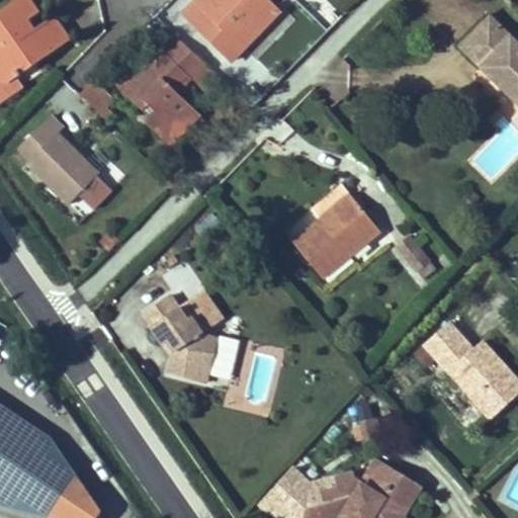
[(16,75),(68,38),(61,30),(55,20),(46,26),(24,40),(20,34),(24,29),(20,22),(36,11),(28,0),(22,0),(4,13),(0,15),(0,80),(7,81),(16,75)]
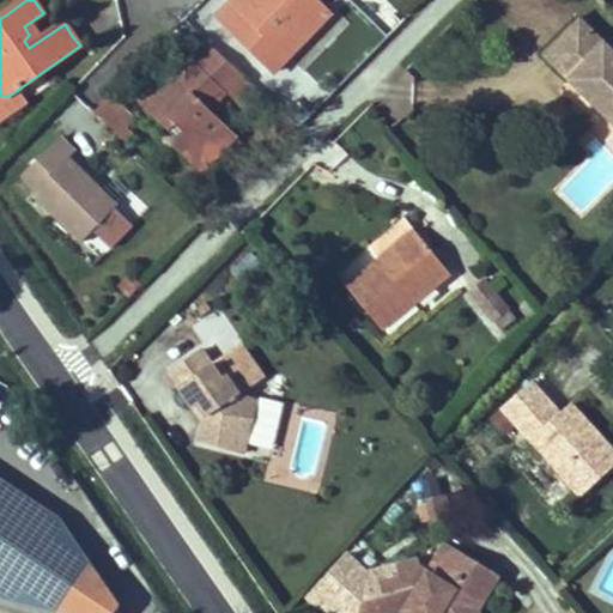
[(275,72),(329,16),(314,0),(236,0),(219,18),(275,72)]
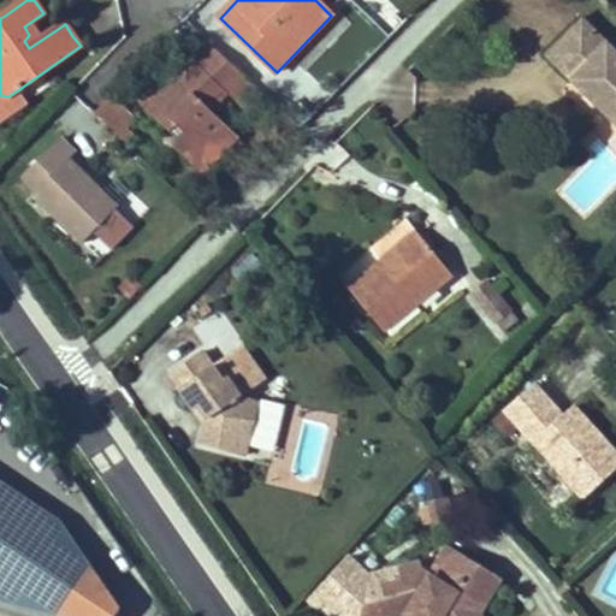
[(615,48),(584,17),(546,55),(615,123),(615,48)]
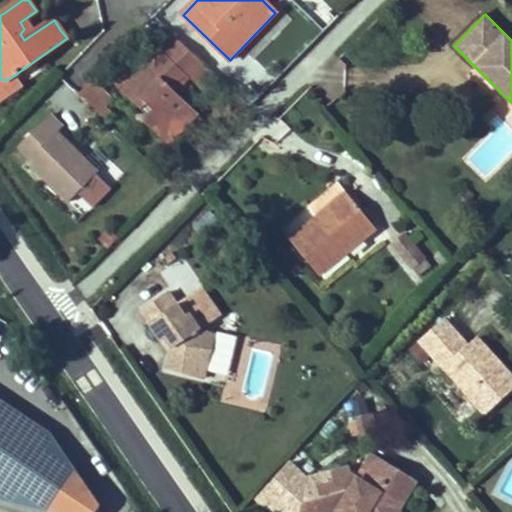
[(175,92),(190,76),(198,85),(211,71),(171,33),(159,45),(167,53),(151,68),(139,81),(129,72),(118,84),(143,109),(148,104),(155,109),(150,115),(145,120),(157,132),(169,143),(183,128),(178,124),(192,110),(175,92)]
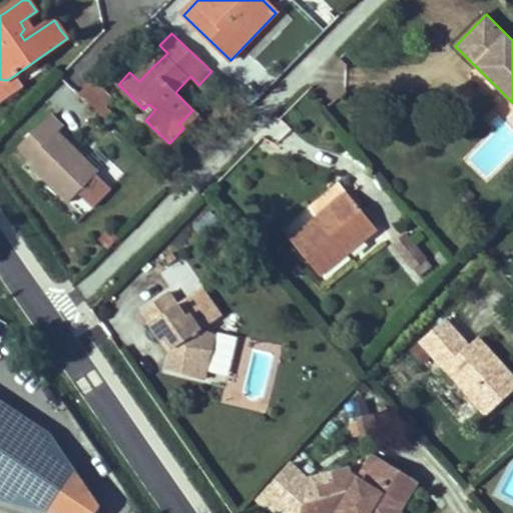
[(139,81),(151,68),(142,60),(129,72),(139,81)]
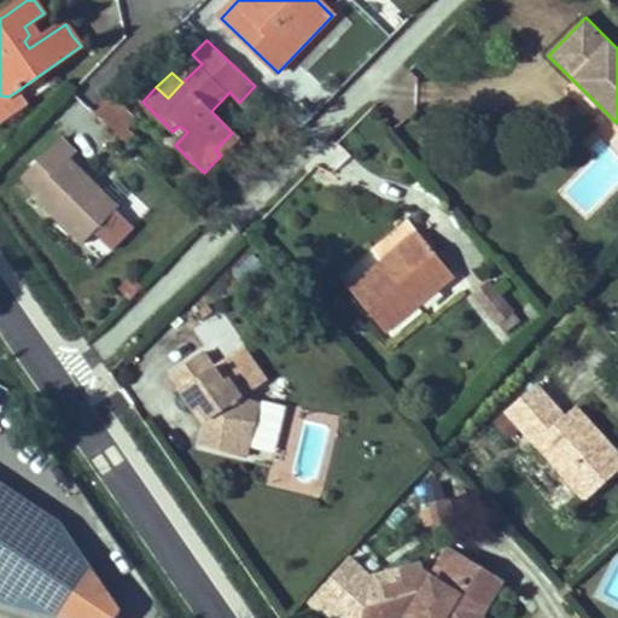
[(246,110),(262,93),(255,86),(239,103),(246,110)]
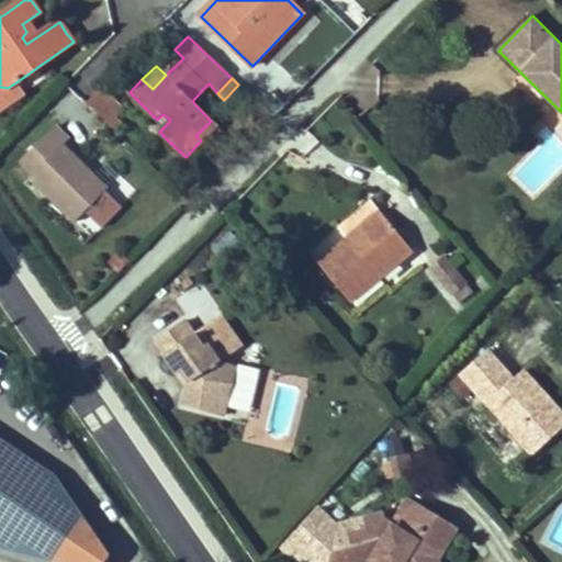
[(0,87),(0,105),(24,90),(18,81),(8,88),(0,87)]
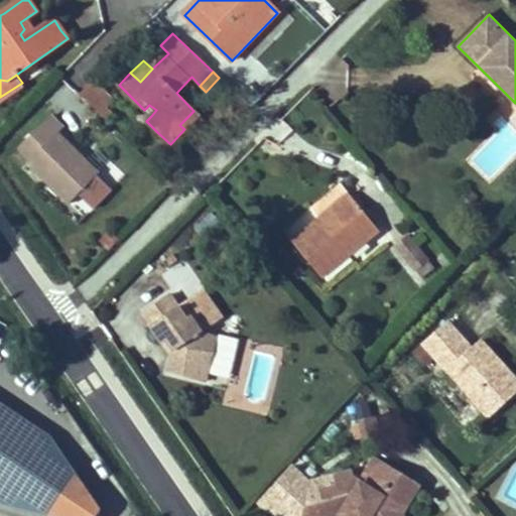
[(108,106),(114,98),(95,81),(81,94),(100,113),(108,106)]
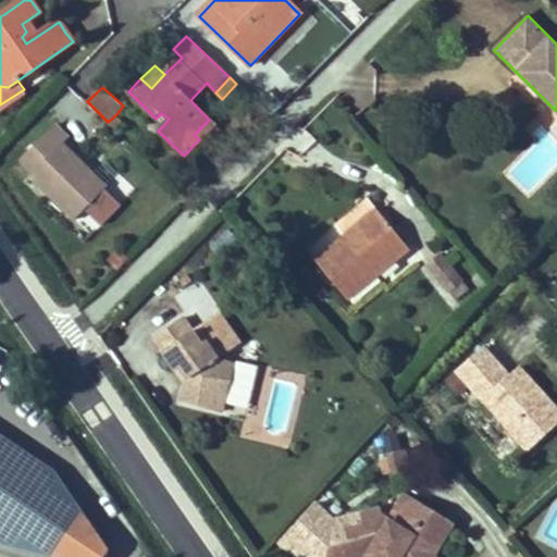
[(280,102),(268,91),(261,99),(273,109),(280,102)]
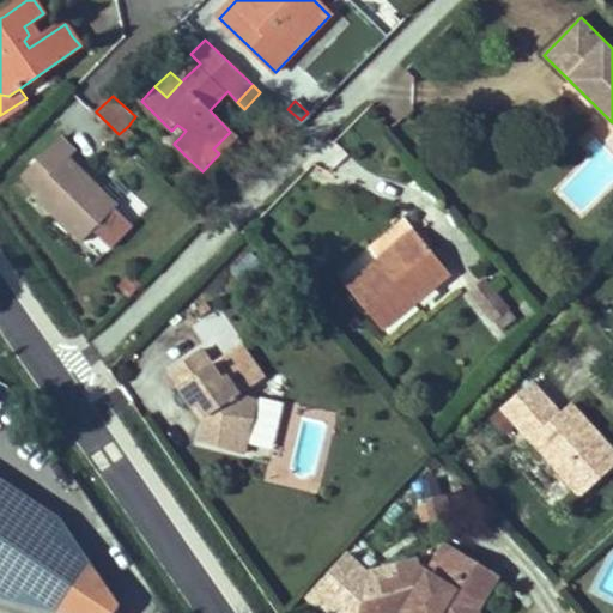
[(180,138),(186,131),(177,125),(171,131),(180,138)]
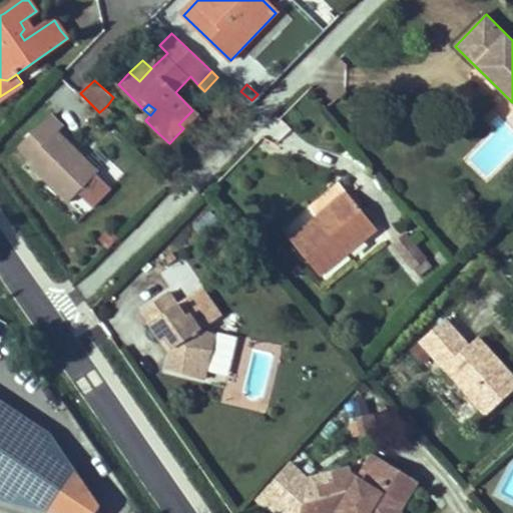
[(108,120),(115,112),(107,105),(99,112),(108,120)]
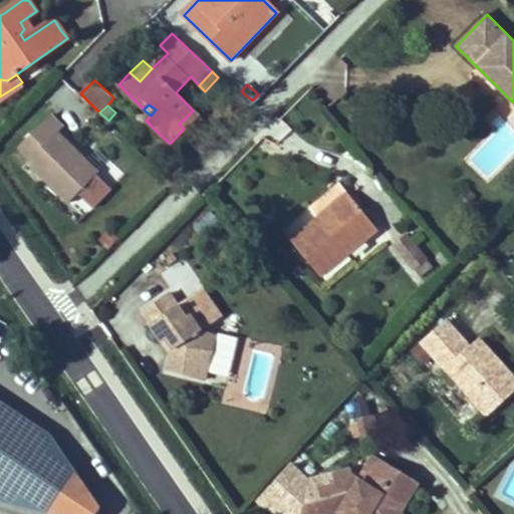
[(97,173),(57,132),(61,126),(51,117),(21,148),(31,158),(27,162),(68,203),(97,173)]
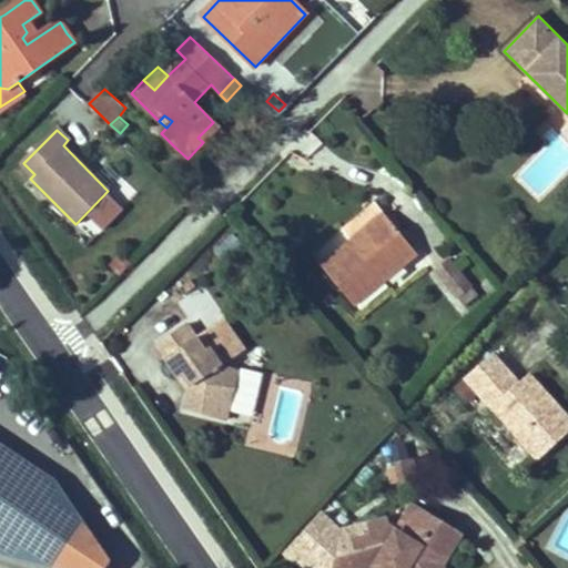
[(355,303),(416,253),(375,203),(344,229),(354,242),(324,266),(355,303)]
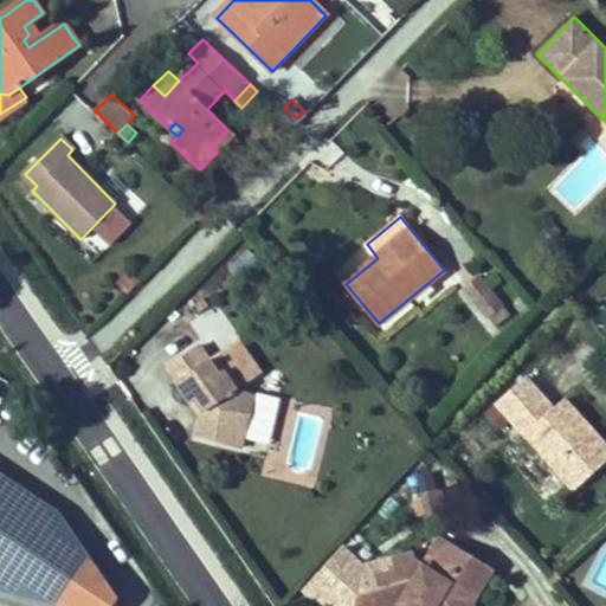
[(503,305),(479,277),(465,289),(489,316),(503,305)]
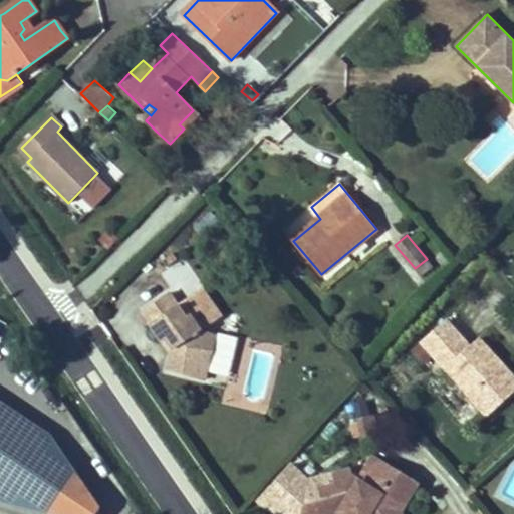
[(219,334),(203,330),(192,313),(188,316),(171,292),(143,310),(164,340),(169,336),(178,349),(173,367),(209,375),(219,334)]
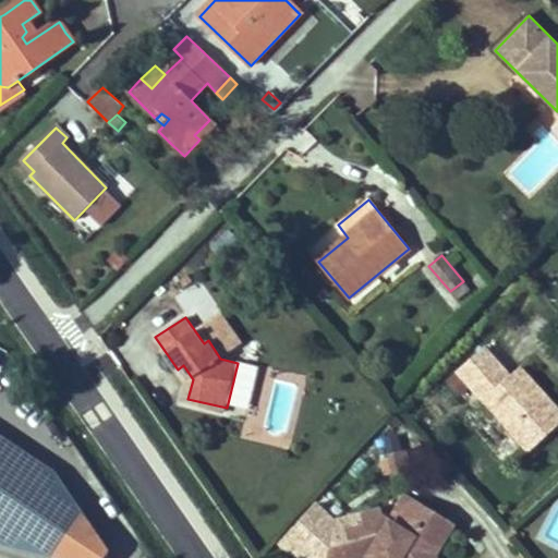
[(461,375),(533,455),(557,433),(557,411),(523,373),(513,380),(487,352),(461,375)]
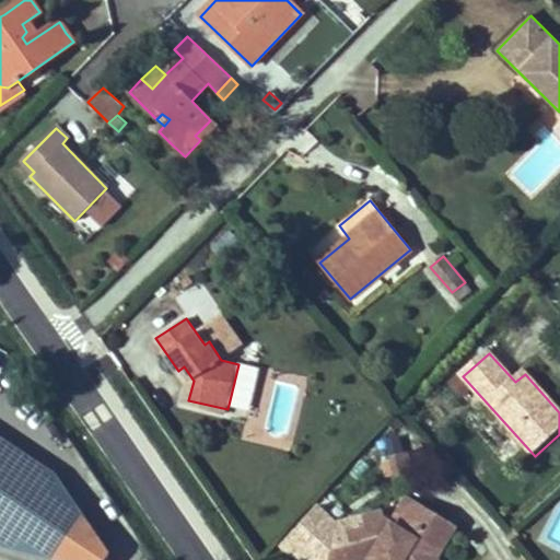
[(83,513),(55,471),(0,435),(0,540),(6,544),(50,555),(71,559),(103,559),(109,550),(83,513)]
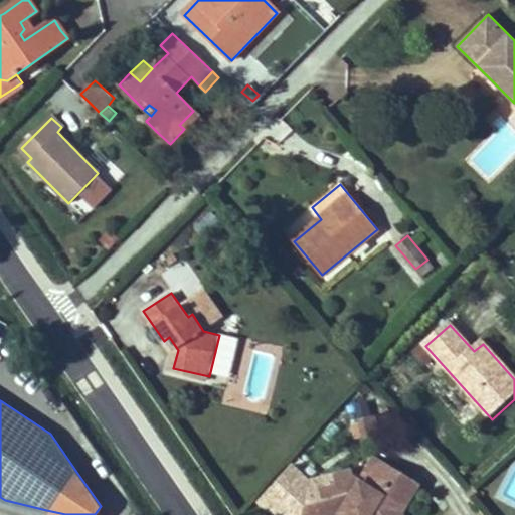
[(382,416),(357,418),(359,438),(383,435),(382,416)]
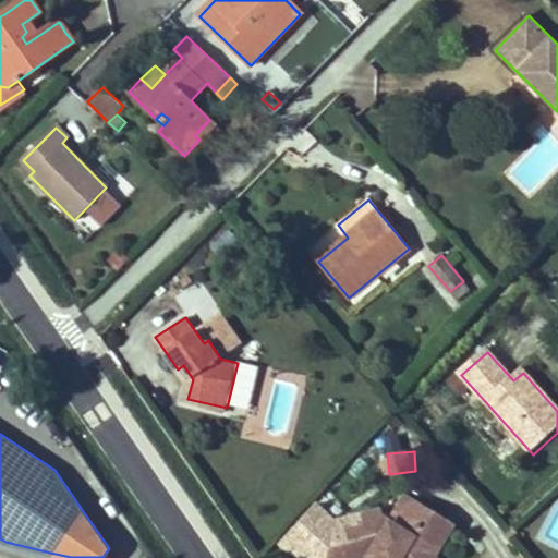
[(434,557),(434,554),(452,522),(408,494),(389,523),(380,518),(378,511),(356,517),(359,524),(344,529),(320,535),(326,557),(364,557),(373,556),(376,557),(434,557)]
